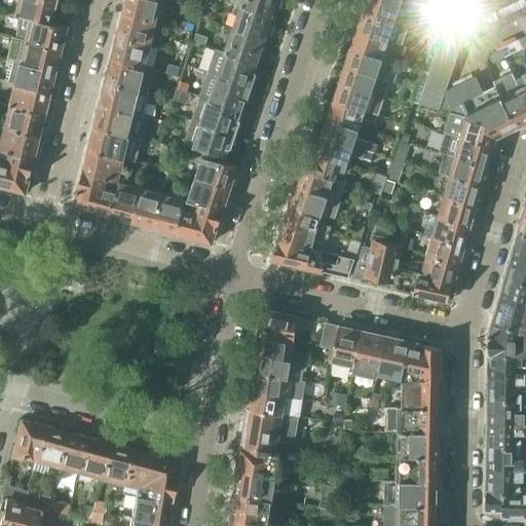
[(21,16),(32,20),(52,25),(52,23),(55,12),(53,10),(55,1),(50,0),(19,0),(15,15),(21,16)]
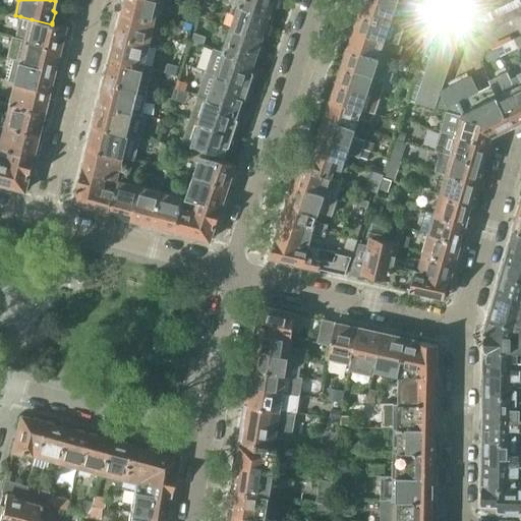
[(123,14),(155,21),(160,1),(158,0),(124,0),(125,1),(126,3),(123,14)]
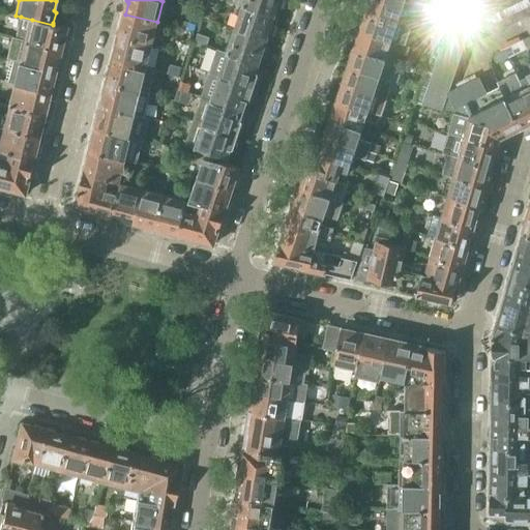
[(192,0),(190,5),(201,9),(204,0),(192,0)]
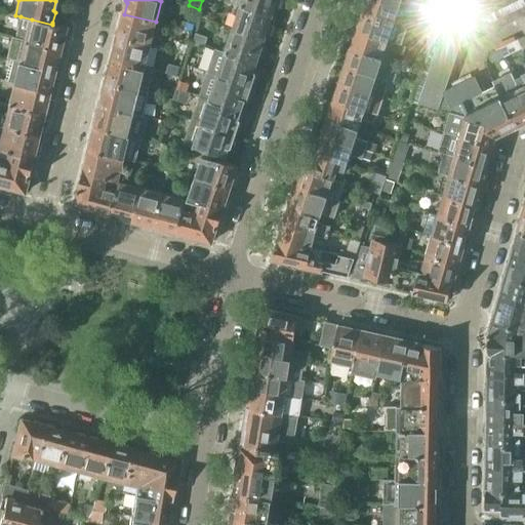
[(206,0),(204,8),(211,10),(214,0),(206,0)]
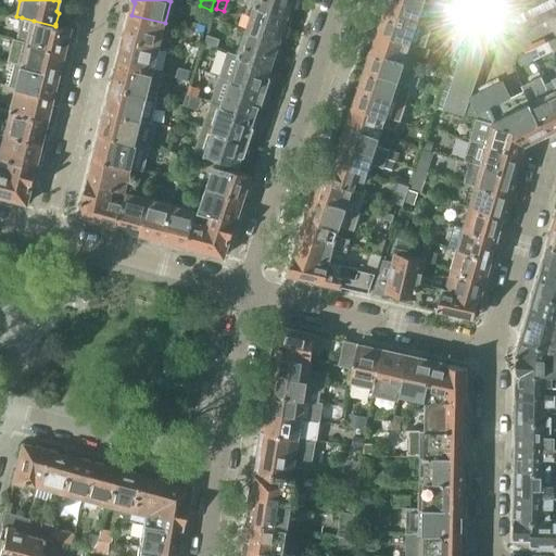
[(244,0),(244,1),(254,5),(288,17),(291,8),(294,10),(297,0),(244,0)]
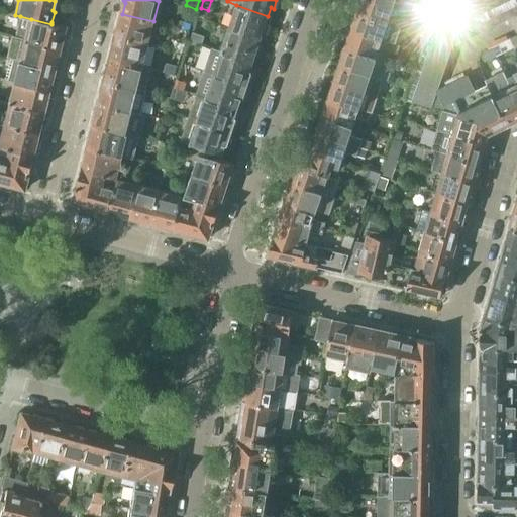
[(403,18),(405,10),(373,0),(362,0),(357,14),(388,24),(391,14),(403,18)]
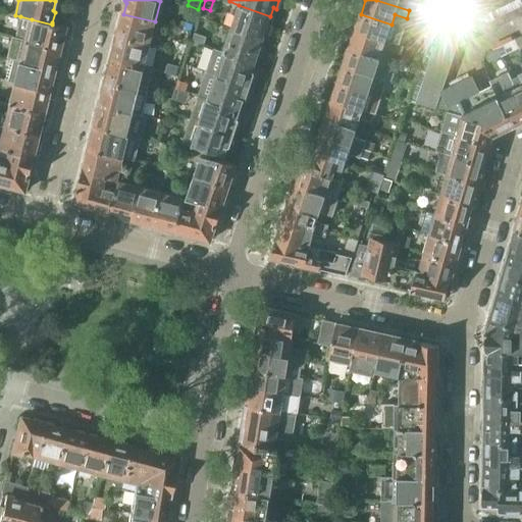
[(376,0),(409,10),(410,9),(412,2),(405,0),(376,0)]
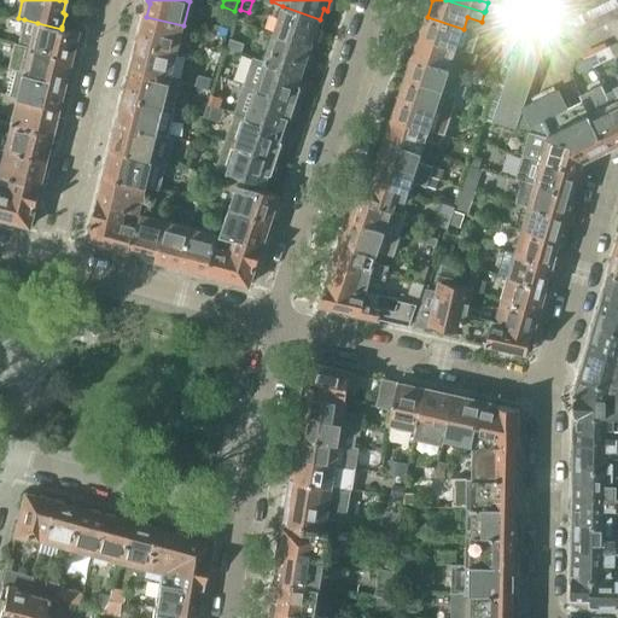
[(537,57),(601,27),(617,17),(617,0),(594,0),(509,44),(491,98),(488,106),(483,120),(514,128),(520,109),(538,57),(537,57)]
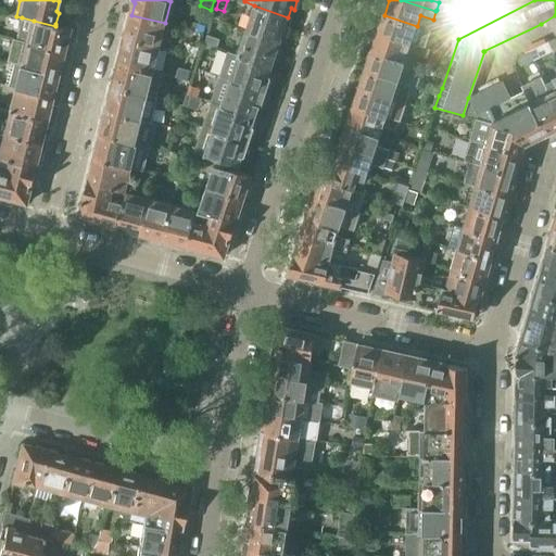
[(475,0),(470,2),(458,39),(534,0),(475,0)]
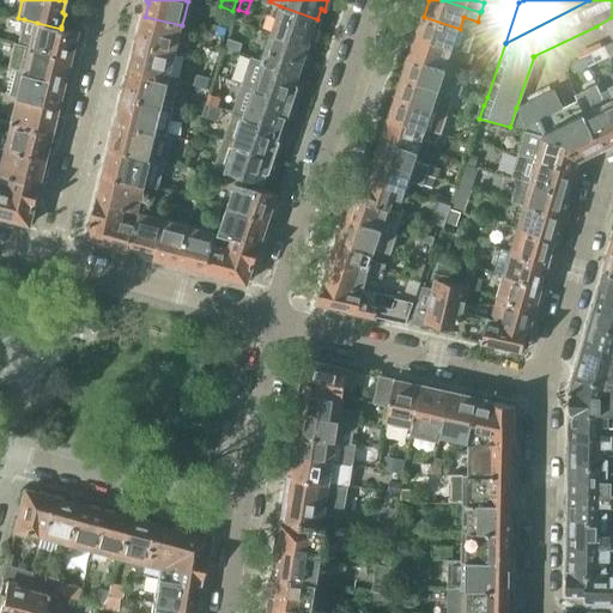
[(493,6),(484,2),(481,11),(491,14),(493,6)]
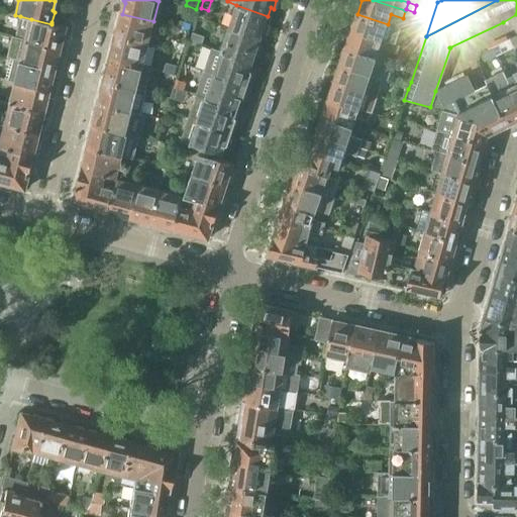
[(233,16),(229,29),(263,40),(268,25),(265,24),(268,16),(236,5),(232,15),(233,16)]
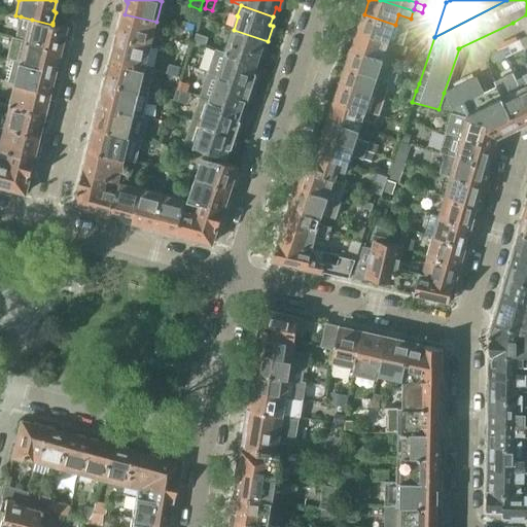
[(119,38),(150,45),(156,22),(125,14),(123,24),(120,25),(118,32),(120,34),(119,38)]
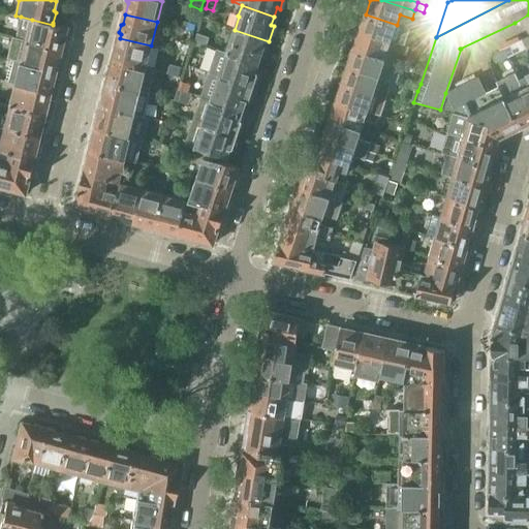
[(394,34),(397,25),(366,14),(360,32),(408,49),(411,39),(394,34)]
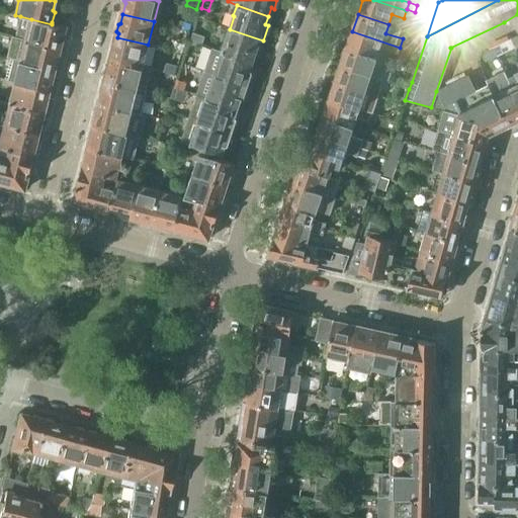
[(517,14),(504,22),(511,39),(517,35),(517,14)]
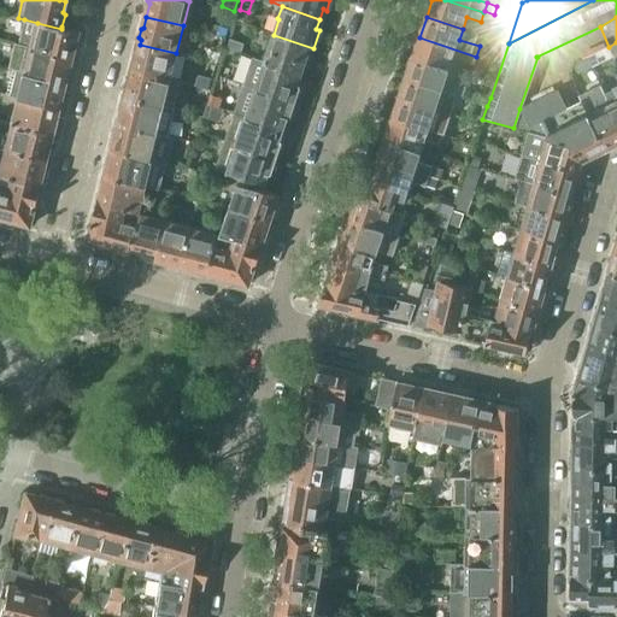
[(18,43),(31,47),(71,58),(74,47),(77,45),(78,36),(77,34),(77,31),(62,27),(62,29),(37,23),(24,19),(18,43)]
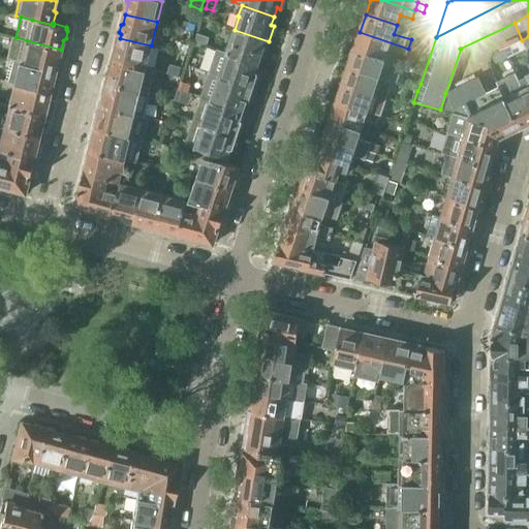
[(181,22),(180,28),(193,32),(195,26),(181,22)]
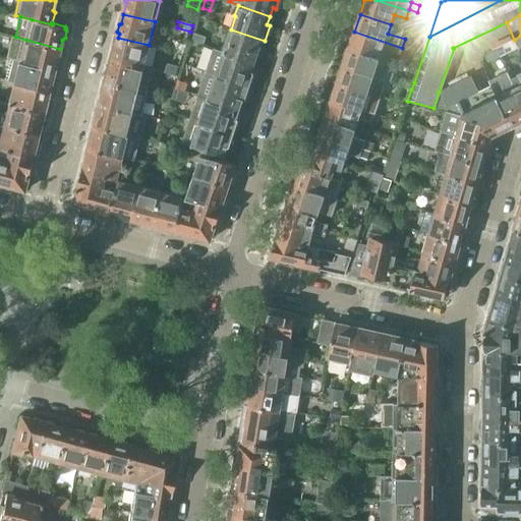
[(231,30),(223,53),(253,63),(256,54),(259,55),(265,41),(231,30)]
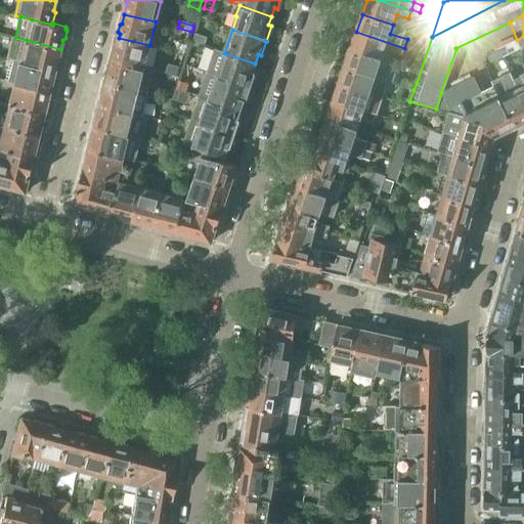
[(402,55),(404,48),(356,32),(350,50),(381,60),(385,49),(402,55)]
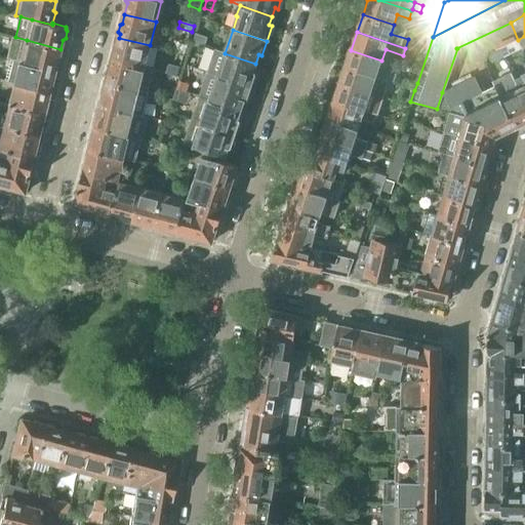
[(192,40),(204,45),(207,37),(195,33),(192,40)]
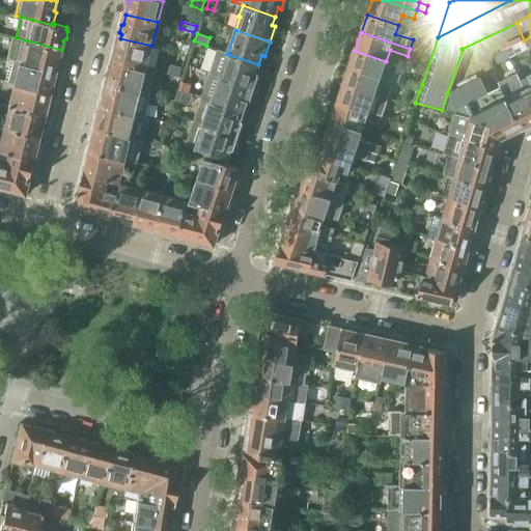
[(114,61),(145,68),(151,46),(120,38),(119,38),(117,39),(115,47),(117,50),(114,61)]
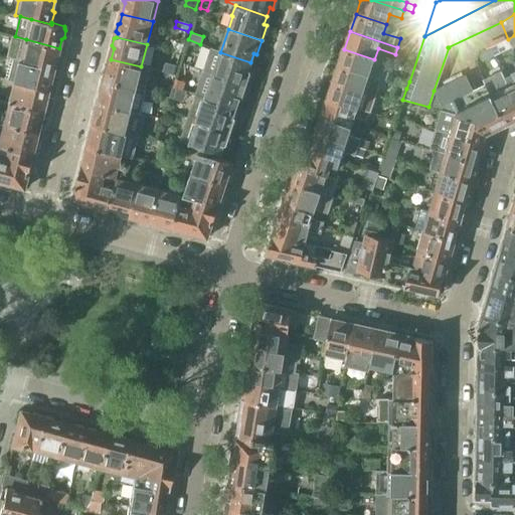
[(26,39),(20,61),(53,69),(56,60),(58,58),(60,52),(59,49),(59,48),(26,39)]
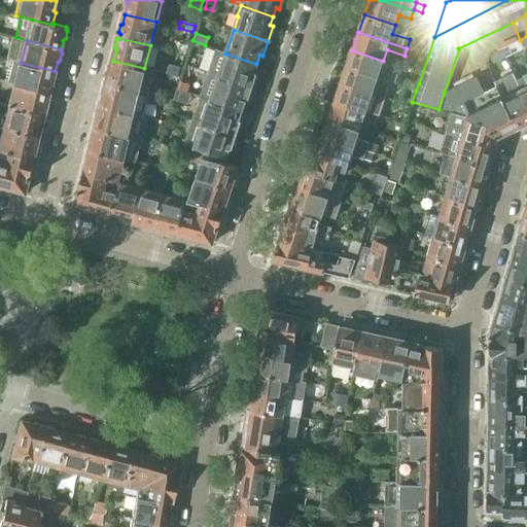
[(520,40),(501,48),(505,57),(524,47),(520,40)]
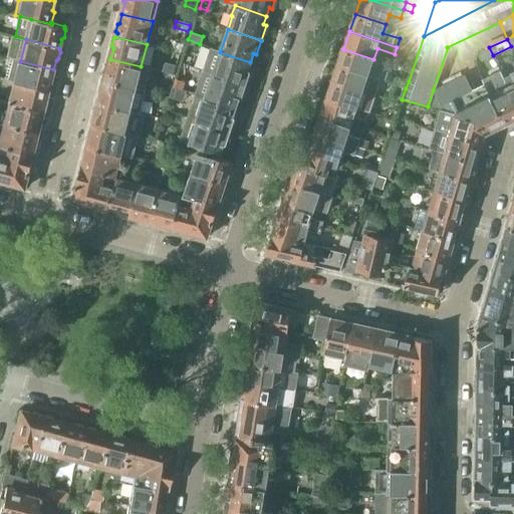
[(210,49),(202,72),(246,86),(251,70),(248,69),(250,62),(220,52),(210,49)]
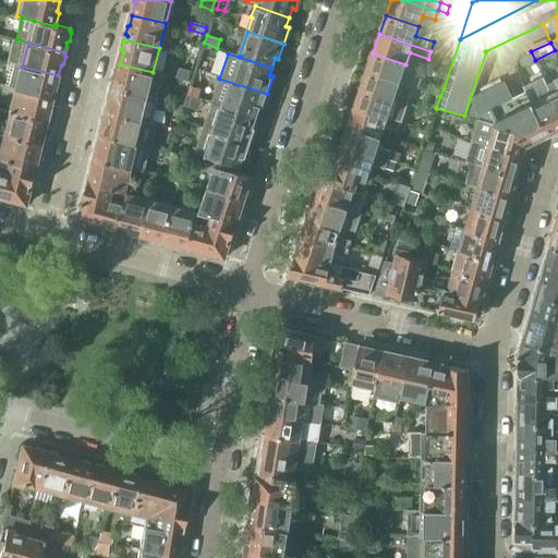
[(402,73),(405,64),(373,53),(366,72),(412,86),(419,88),(421,80),(402,73)]
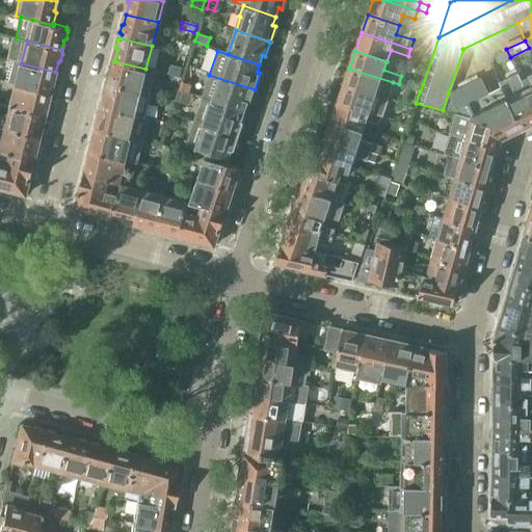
[(431,55),(423,52),(420,60),(428,63),(431,55)]
